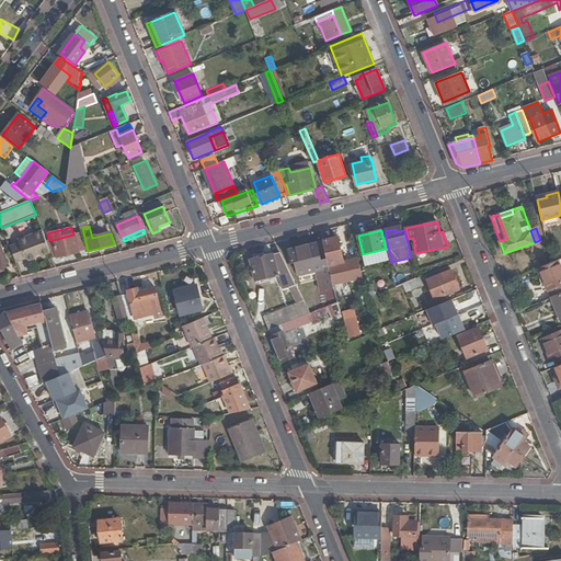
[(42,256),(50,252),(42,231),(18,240),(25,260),(30,261),(35,259),(37,255),(41,253),(42,256)]
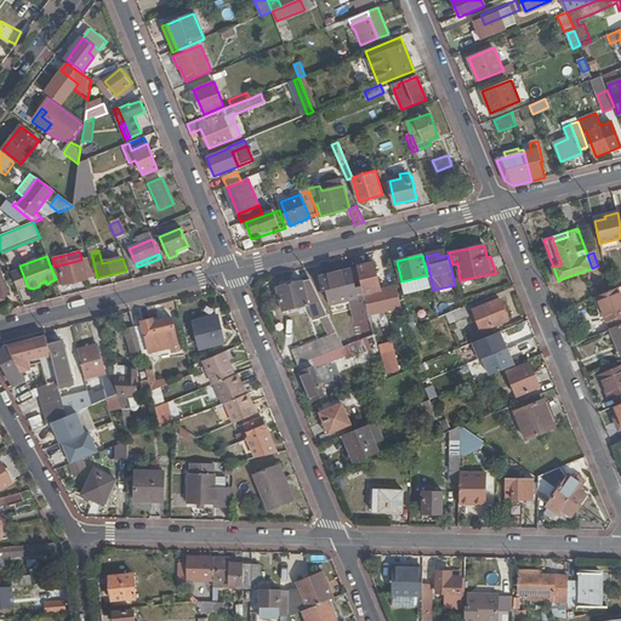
[(86,279),(96,277),(89,257),(81,260),(86,279)]
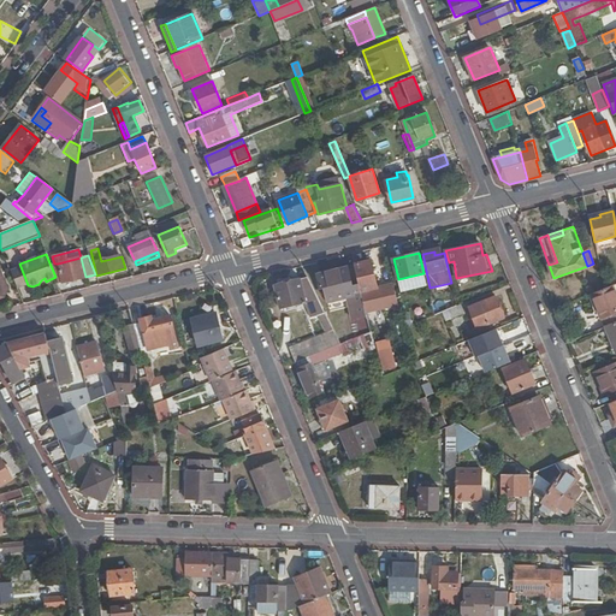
[(63,283),(86,277),(81,258),(58,264),(63,283)]
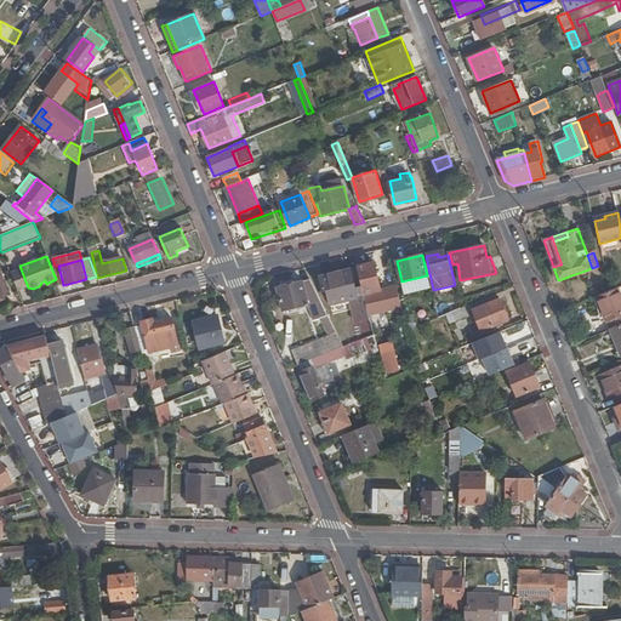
[(358,266),(365,294),(381,290),(374,262),(358,266)]
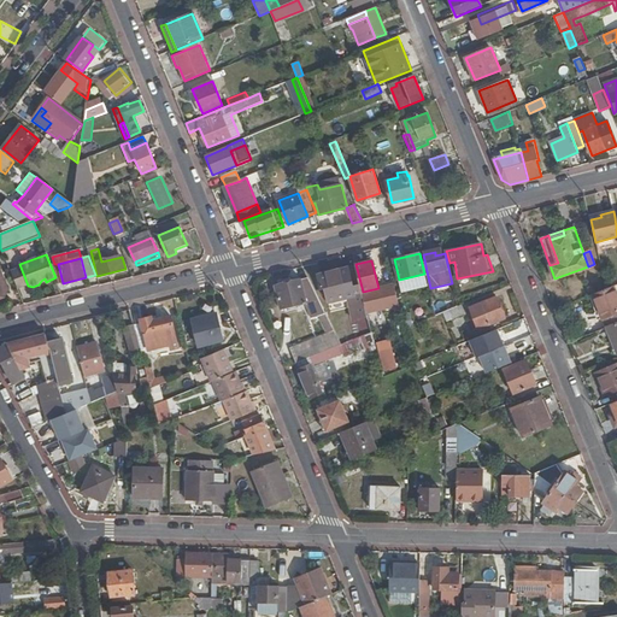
[(359,339),(372,333),(360,285),(353,287),(350,269),(319,276),(323,289),(327,288),(330,303),(348,298),(359,339)]
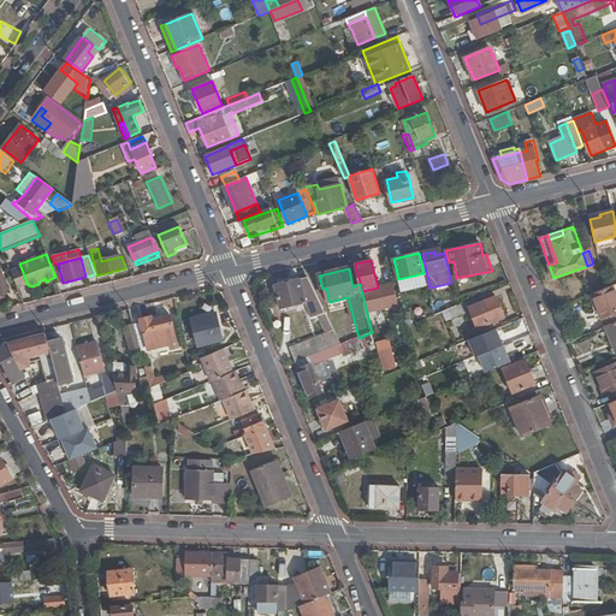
[(321,304),(308,277),(301,279),(307,303),(308,308),(321,304)]
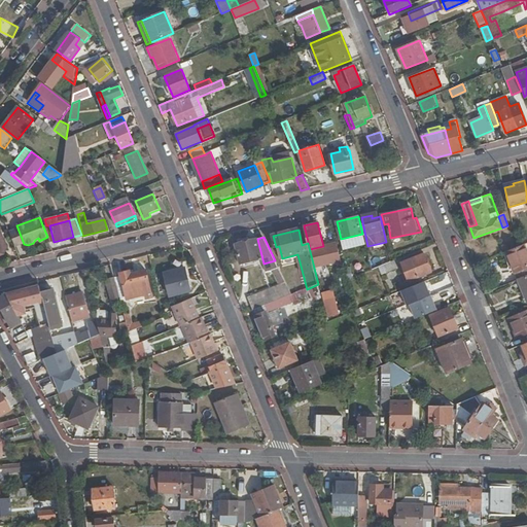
[(262,259),(257,239),(236,244),(241,265),(262,259)]
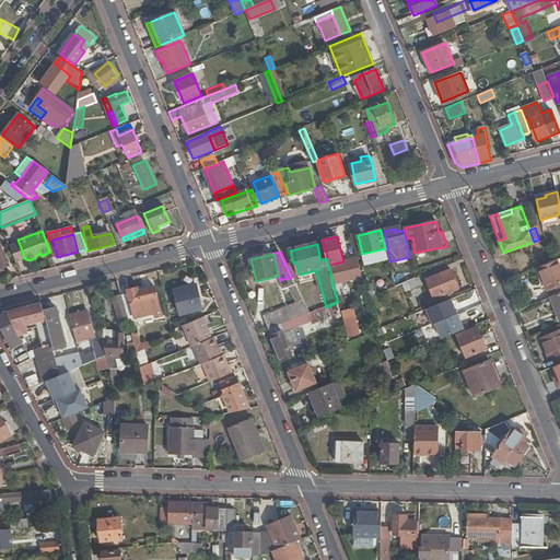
[(547,291),(550,299),(559,294),(559,270),(556,260),(550,263),(539,267),(545,282),(541,283),(539,284),(543,292),(547,291)]
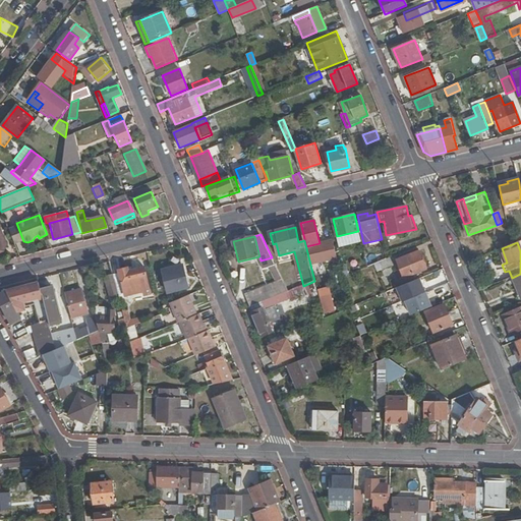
[(502,248),(499,249),(504,264),(507,263),(502,248)]
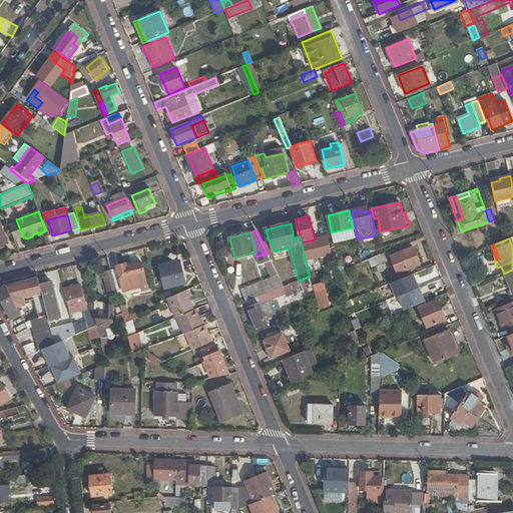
[(390,258),(397,276),(421,267),(414,248),(390,258)]
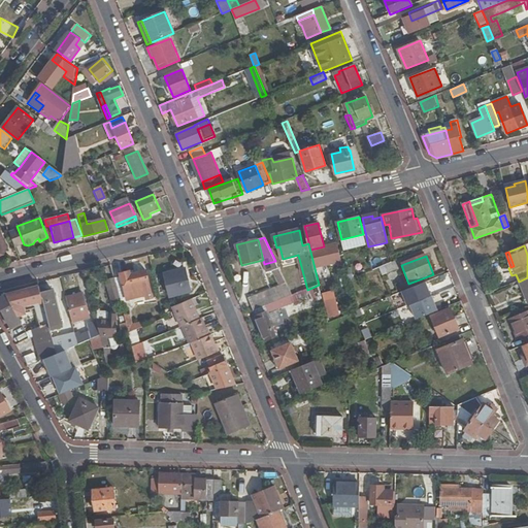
[(397,269),(394,262),(391,263),(383,266),(386,273),(397,269)]
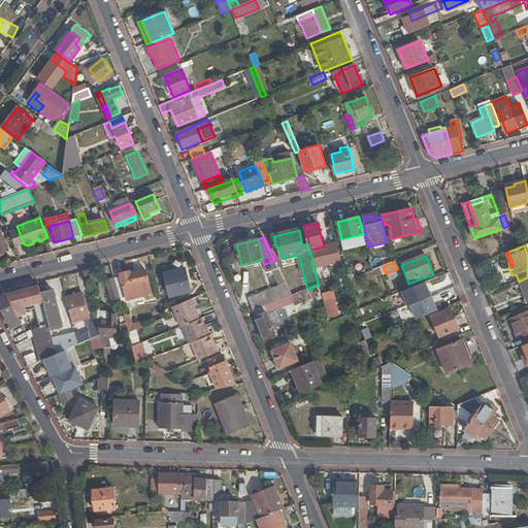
[(169,297),(191,292),(185,268),(164,273),(169,297)]
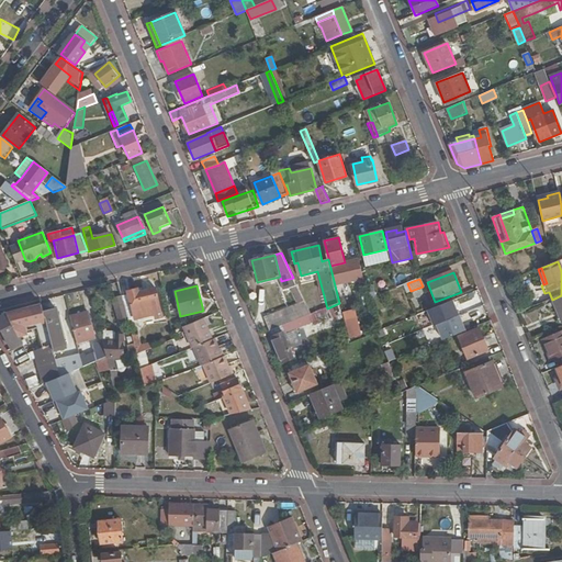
[(266,319),(270,332),(310,315),(296,287),(283,292),(285,298),(292,294),(298,306),(266,319)]
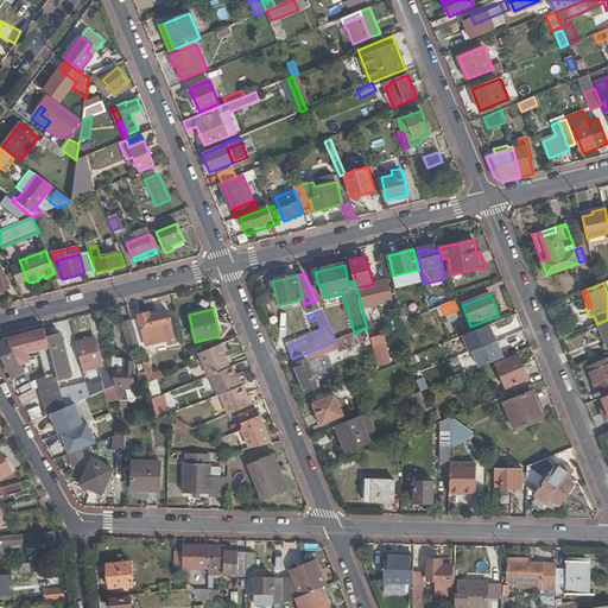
[(151,312),(138,316),(146,346),(166,340),(168,344),(176,342),(169,311),(152,316),(151,312)]
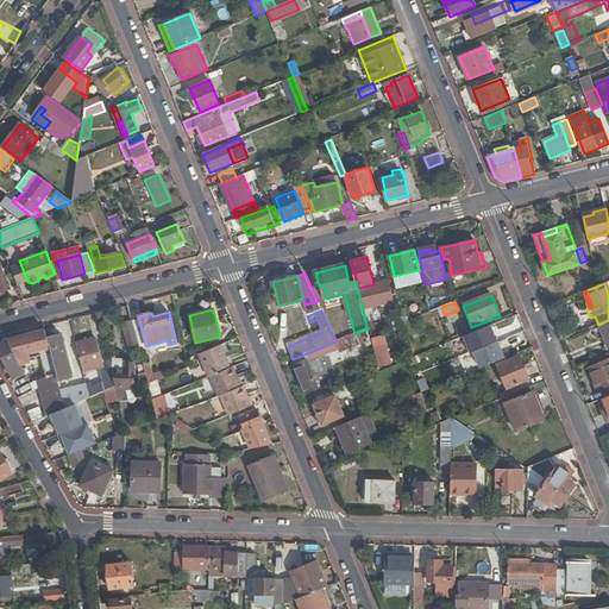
[(132,318),(132,321),(139,347),(146,346),(138,316),(132,318)]
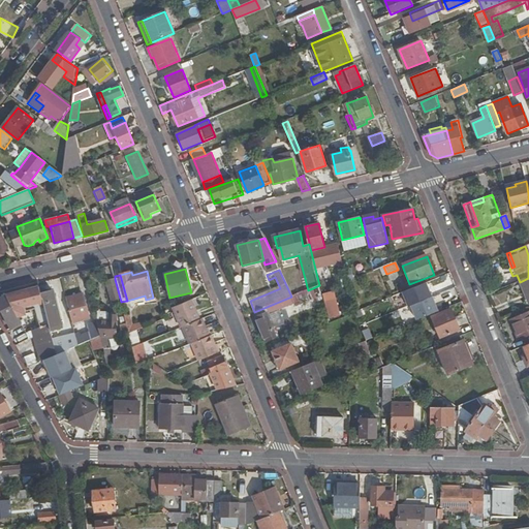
[(528,278),(520,282),(528,304),(528,303),(528,278)]
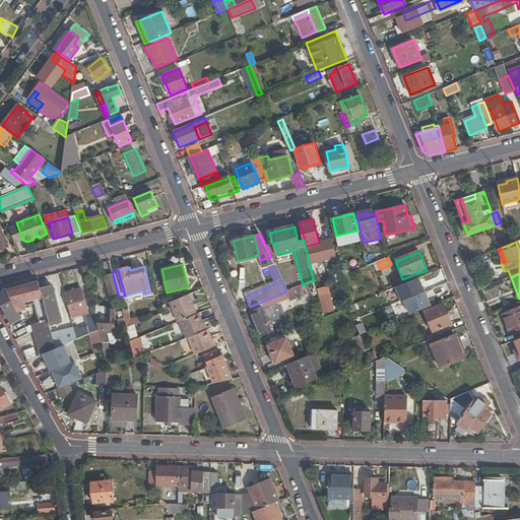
[(109,286),(116,284),(113,274),(106,276),(109,286)]
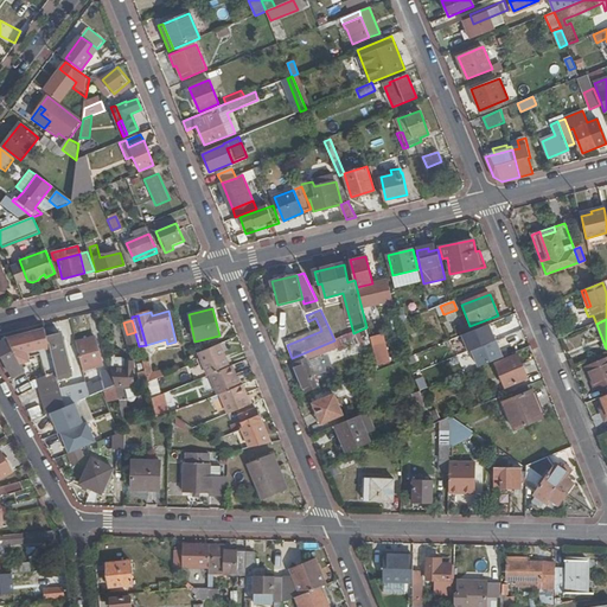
[(472,365),(500,356),(487,321),(460,331),(472,365)]
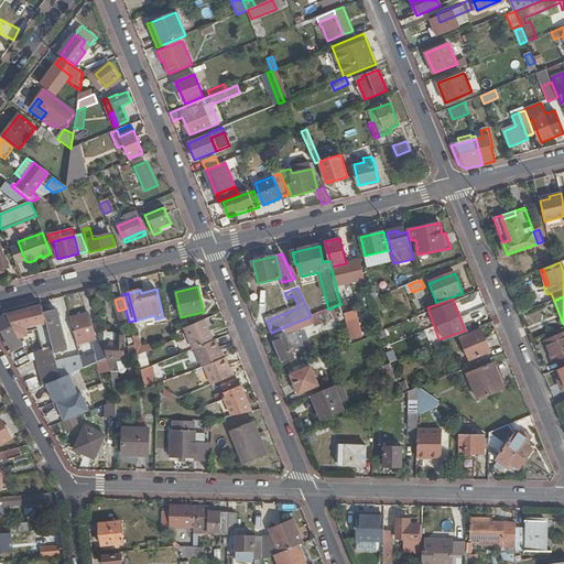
[(455,300),(458,313),(464,312),(462,299),(455,300)]
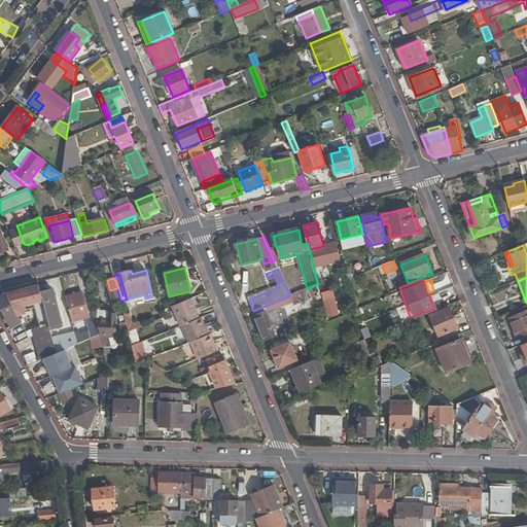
[(33,328),(42,359),(57,353),(53,336),(50,327),(49,325),(47,317),(41,292),(39,285),(8,293),(0,297),(0,307),(7,320),(10,327),(21,321),(18,316),(28,313),(27,311),(36,309),(40,327),(33,328)]
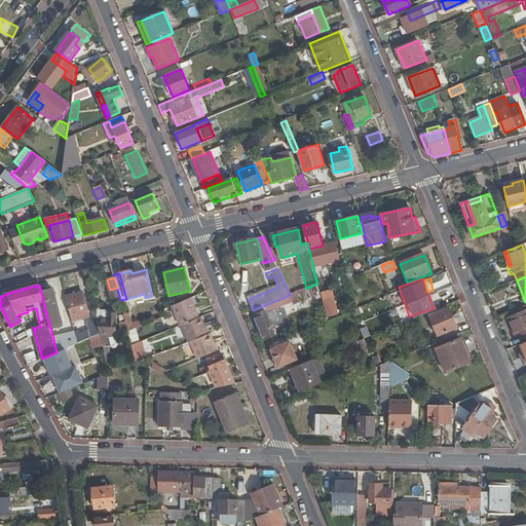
[(52,290),(41,292),(47,316),(49,325),(50,327),(62,324),(52,290)]
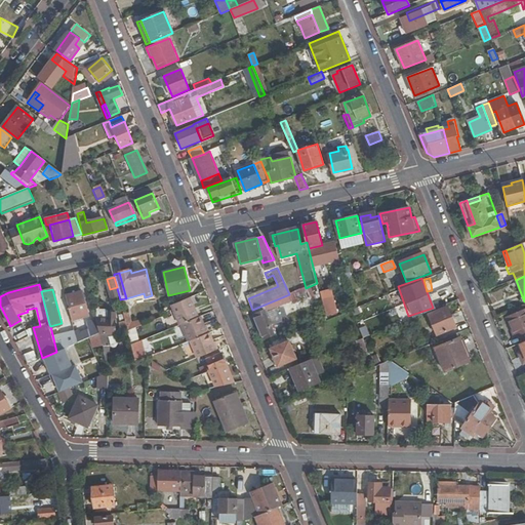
[(82,291),(66,295),(74,320),(89,316),(82,291)]
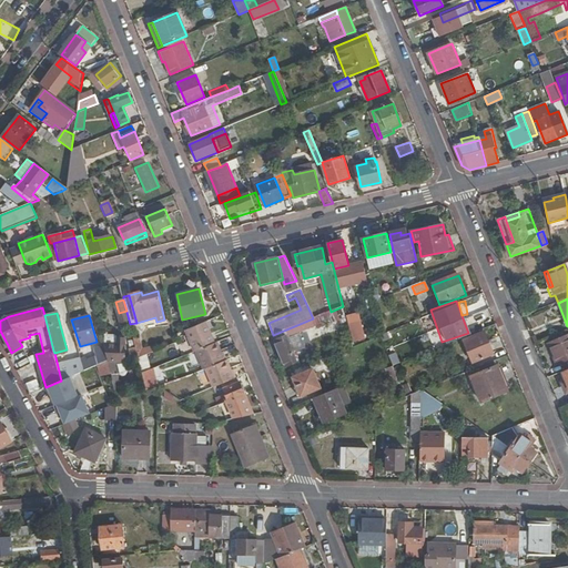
[(322,315),(314,318),(316,324),(325,321),(322,315)]
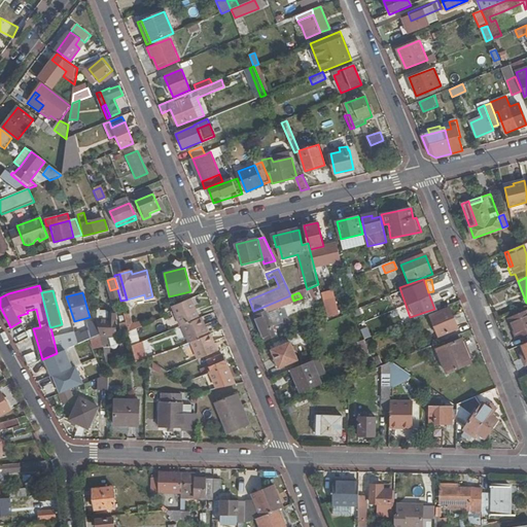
[(290,295),(253,311),(256,316),(268,311),(278,308),(293,301),(291,295),(290,295)]
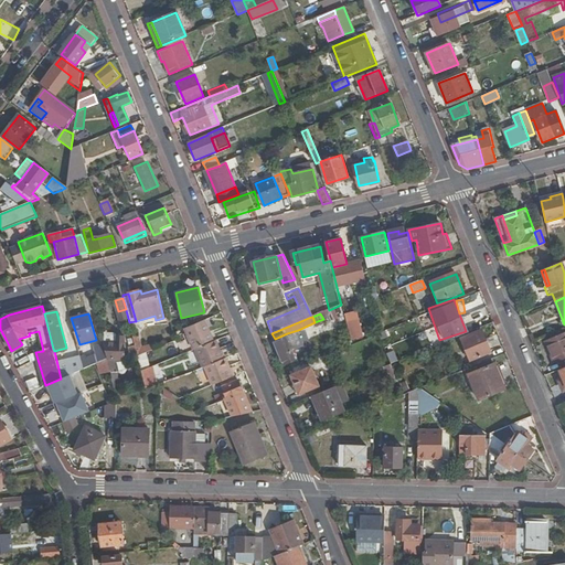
[(195,349),(202,365),(203,365),(222,358),(215,341),(213,342),(204,320),(184,329),(193,350),(195,349)]
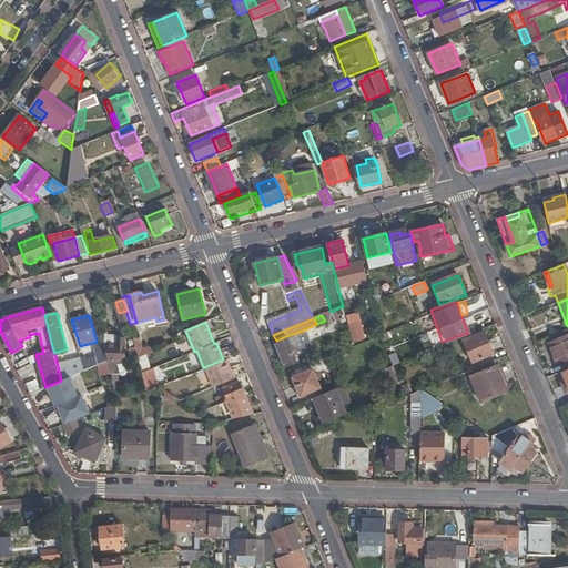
[(353,347),(362,343),(357,326),(350,330),(353,347)]
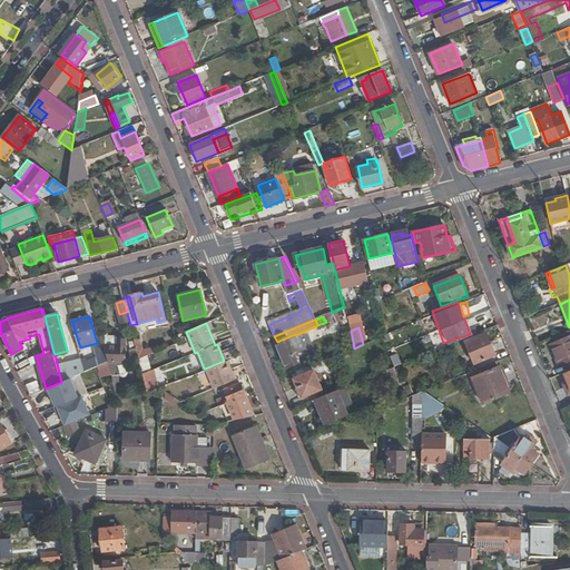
[(474,365),(494,356),(485,333),(464,342),(474,365)]
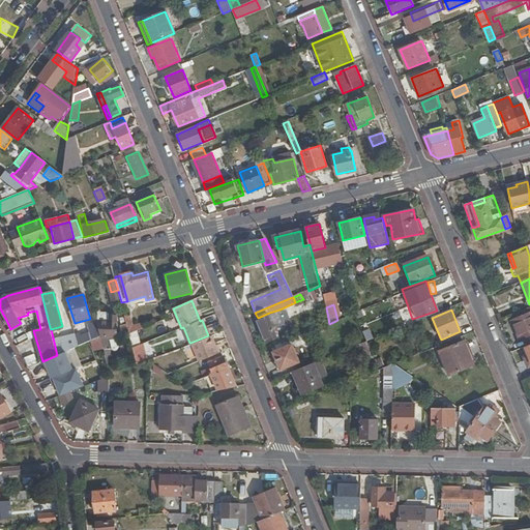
[(280,311),(270,315),(276,329),(286,325),(280,311)]
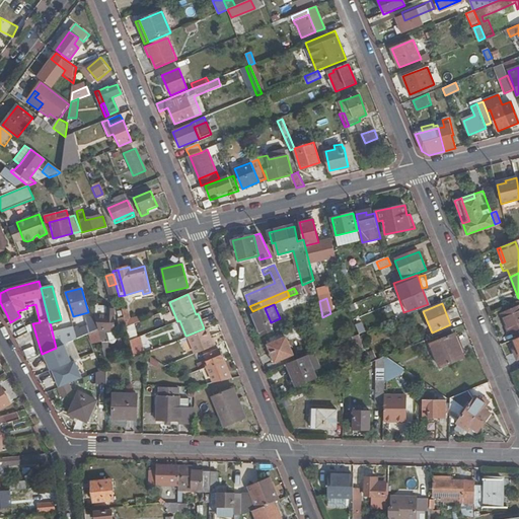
[(141,321),(140,315),(132,317),(130,306),(125,308),(128,324),(141,321)]
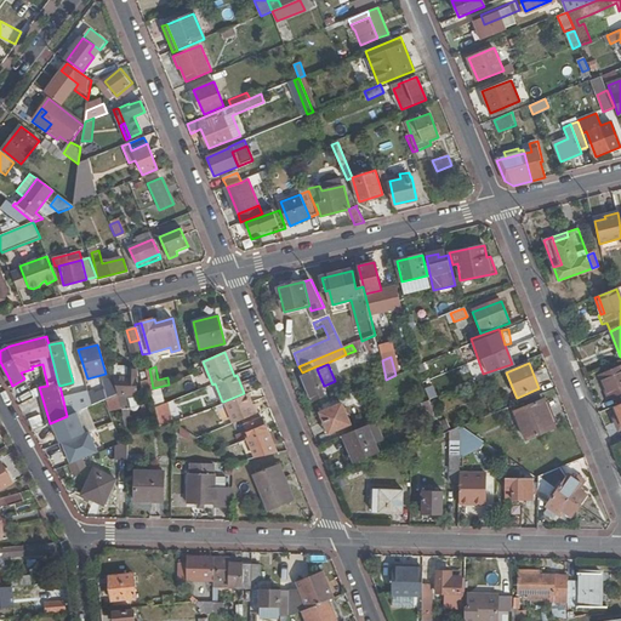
[(315,366),(302,372),(313,402),(328,396),(324,386),(317,369),(315,366)]
